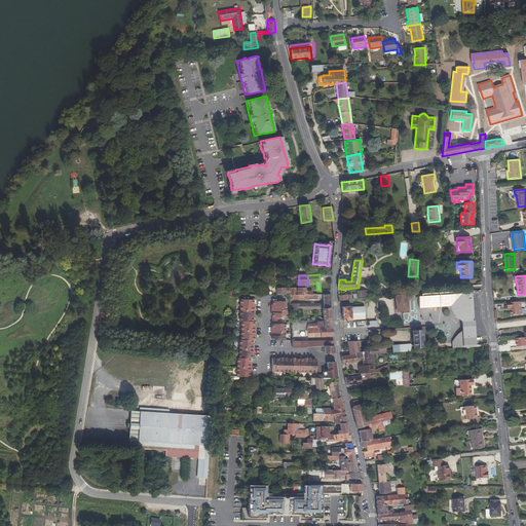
[(358,291),(358,294),(353,294),(353,299),(358,298),(363,298),(363,291),(358,291)]
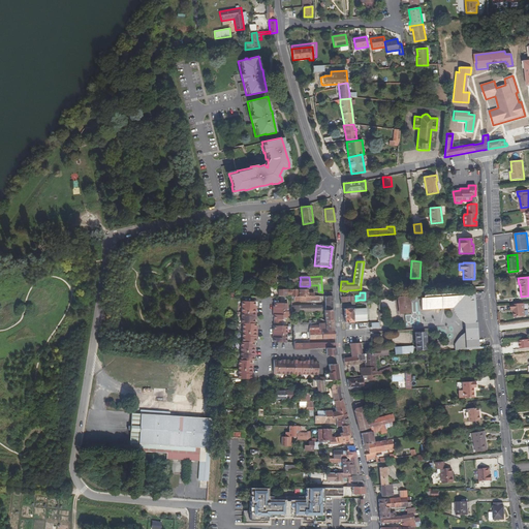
[(424,296),(424,298),(421,298),(422,309),(435,309),(435,307),(453,306),(456,312),(457,315),(461,319),(465,323),(476,322),(474,292),(424,296)]
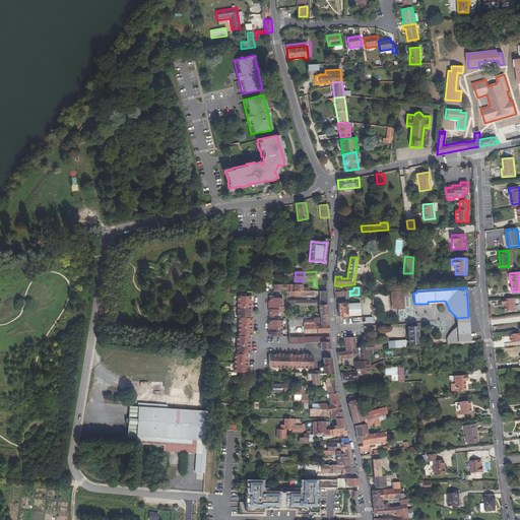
[(327,291),(320,290),(320,300),(320,304),(319,304),(319,300),(294,301),(283,301),(283,302),(283,306),(286,306),(286,307),(293,307),(319,306),(327,305),(327,295),(327,291)]
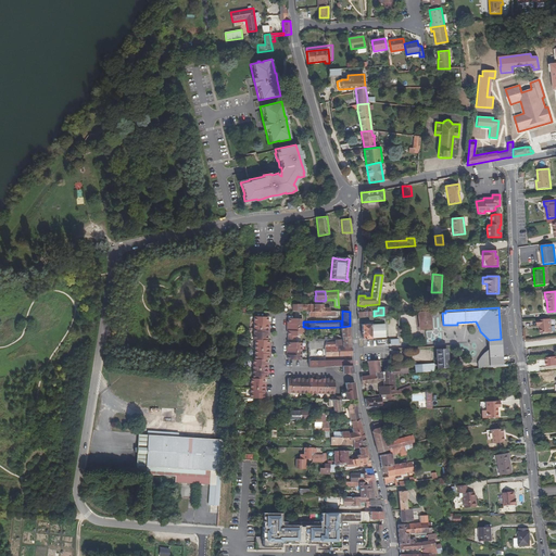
[(418,312),(419,330),(432,329),(430,312),(418,312)]
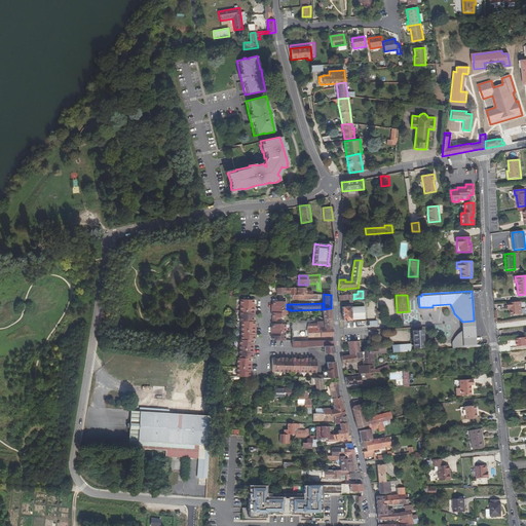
[(253,300),(241,300),(240,322),(242,322),(241,340),(240,340),(240,359),(238,359),(237,377),(250,377),(250,371),(252,371),(252,364),(250,364),(250,359),(252,359),(252,353),(254,353),(254,346),(252,346),(252,340),(254,340),(254,335),(255,335),(255,328),(254,328),(254,322),(253,322),(253,314),(254,314),(254,307),(253,307),(253,300)]
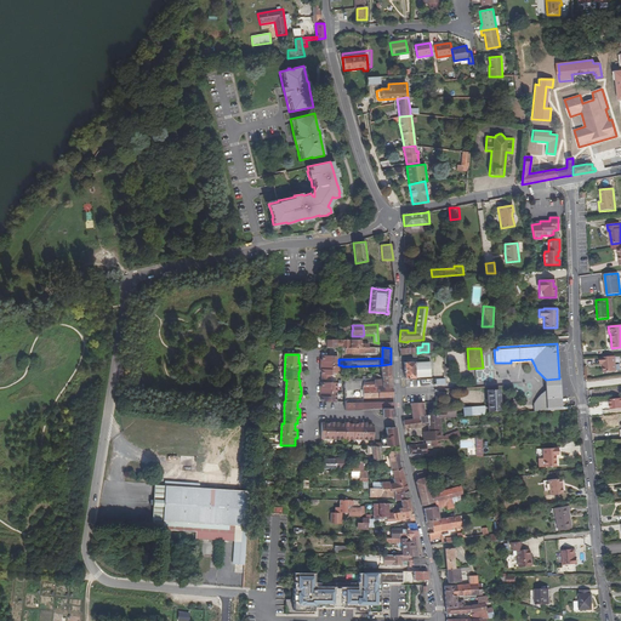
[(339,357),(322,357),(322,362),(320,362),(320,370),(322,370),(322,388),(320,388),(319,397),(320,397),(320,403),(336,403),(336,383),(329,383),(330,375),(331,375),(331,374),(336,374),(336,371),(343,371),(342,366),(342,365),(339,365),(339,360),(339,357)]
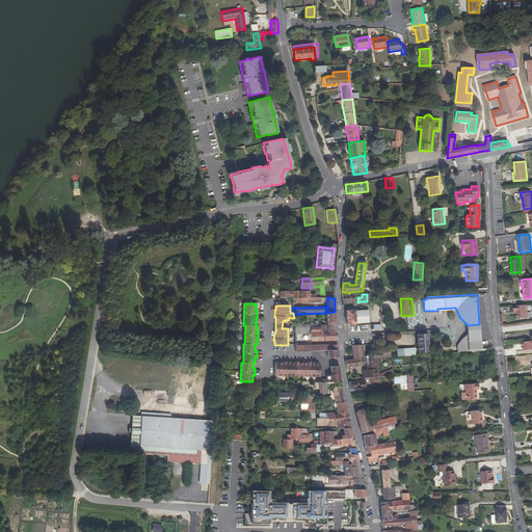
[(527,306),(515,307),(516,312),(517,319),(528,318),(527,306)]
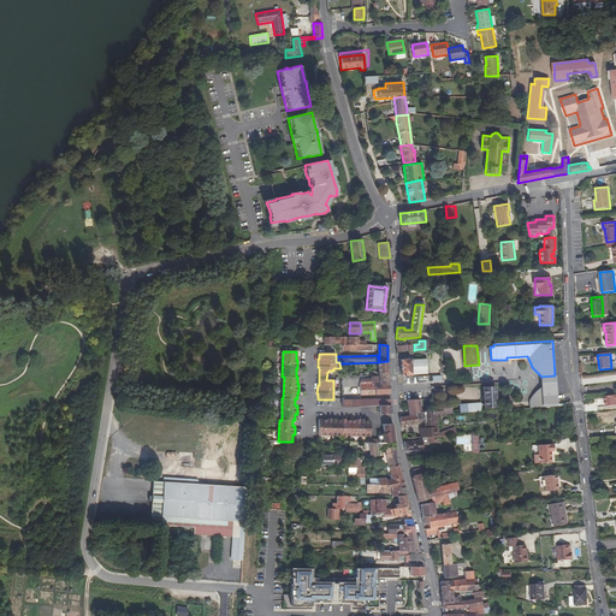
[(401,360),(402,375),(412,374),(427,373),(426,360),(412,360),(412,359),(401,360)]
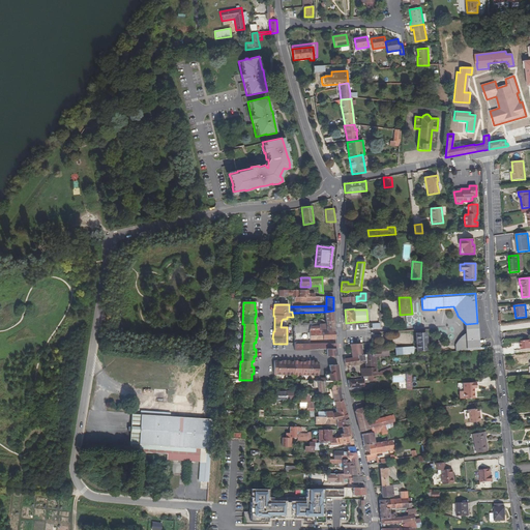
[(334,321),(333,311),(325,312),(326,321),(334,321)]
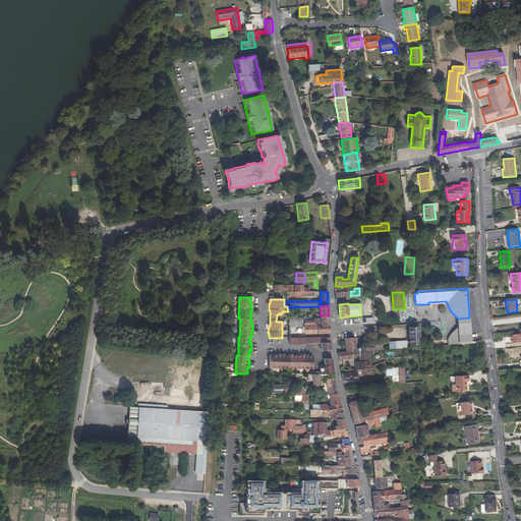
[(329,325),(329,315),(321,315),(321,319),(314,319),(314,321),(308,321),(305,321),(304,326),(329,325)]
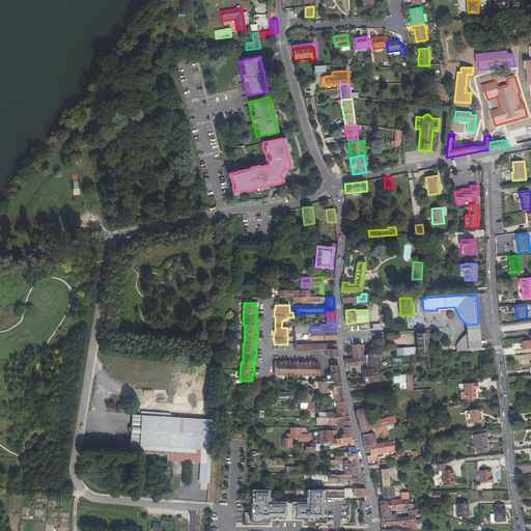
[(478,324),(467,325),(467,328),(467,329),(479,339),(478,327),(478,324)]
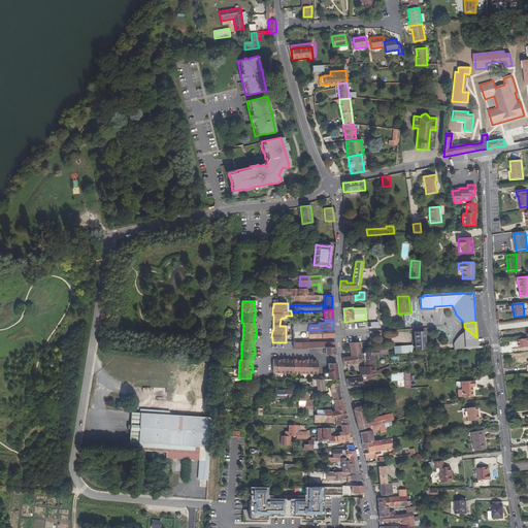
[(309,325),(311,323),(293,324),(293,326),(293,332),(308,331),(308,330),(309,325)]
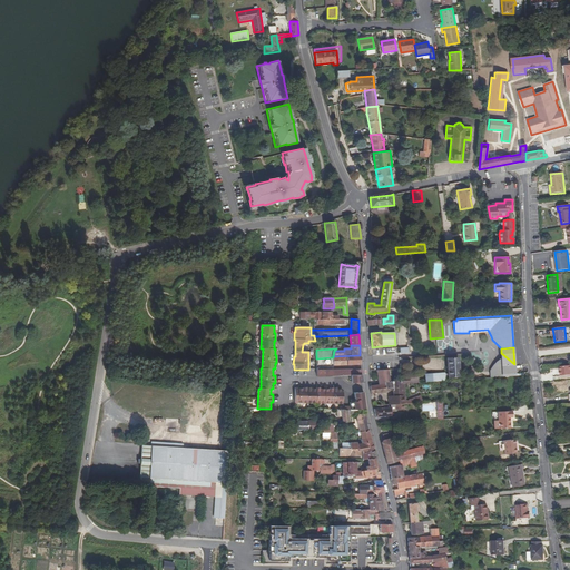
[(514,376),(514,364),(501,353),(502,359),(497,363),(493,366),(490,371),(491,377),(514,376)]
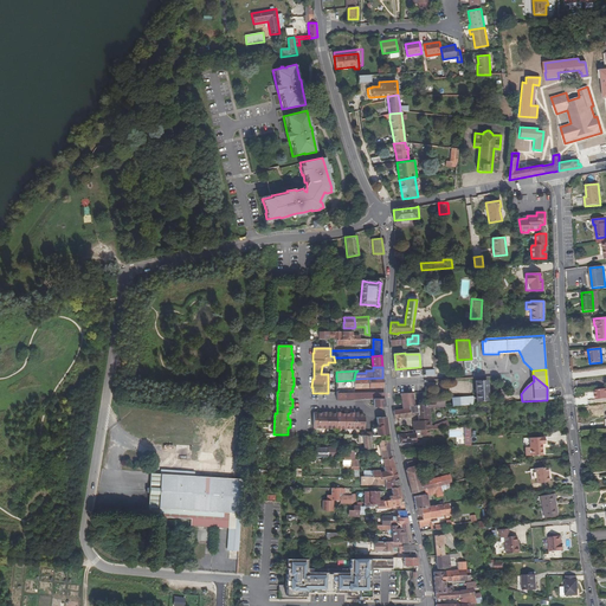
[(384,388),(382,378),(354,379),(354,380),(354,388),(384,388)]
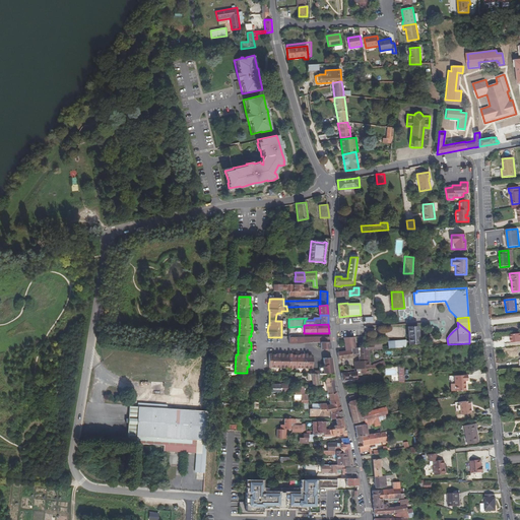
[(418,343),(417,326),(408,327),(409,344),(418,343)]
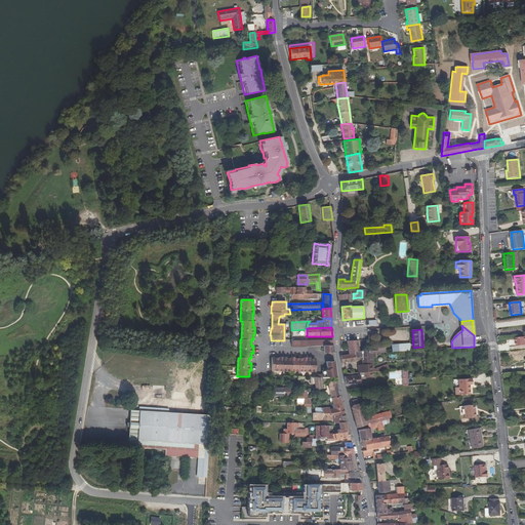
[(524,335),(516,336),(516,346),(524,345),(524,335)]
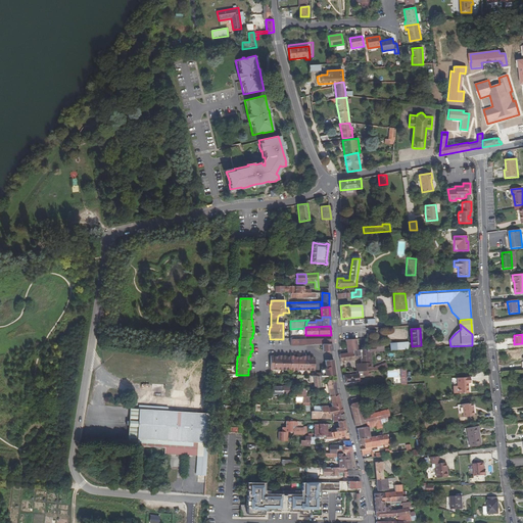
[(290,340),(290,345),(304,345),(322,344),(323,344),(332,344),(331,339),(326,339),(312,339),(296,339),(296,337),(290,338),(290,340)]
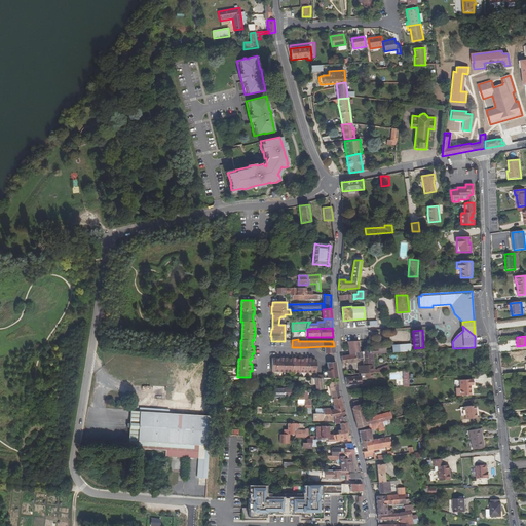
[(346,341),(348,355),(354,354),(354,352),(359,352),(357,341),(346,341)]
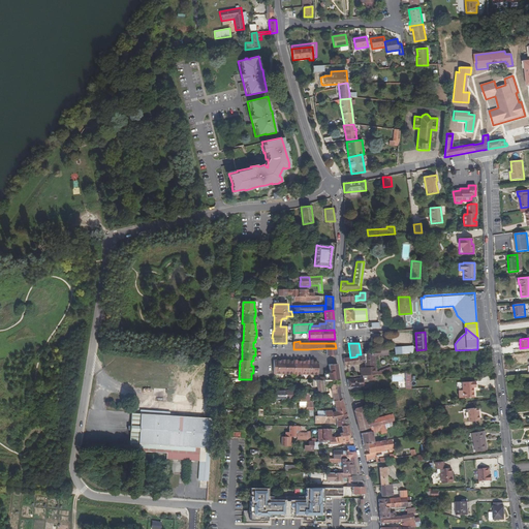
[(380,350),(373,351),(373,352),(372,352),(361,354),(356,354),(356,356),(350,358),(343,358),(344,366),(359,364),(359,363),(359,361),(363,360),(363,363),(365,362),(366,368),(361,368),(362,376),(375,375),(378,375),(377,371),(376,371),(375,371),(373,356),(375,356),(380,355),(380,350)]
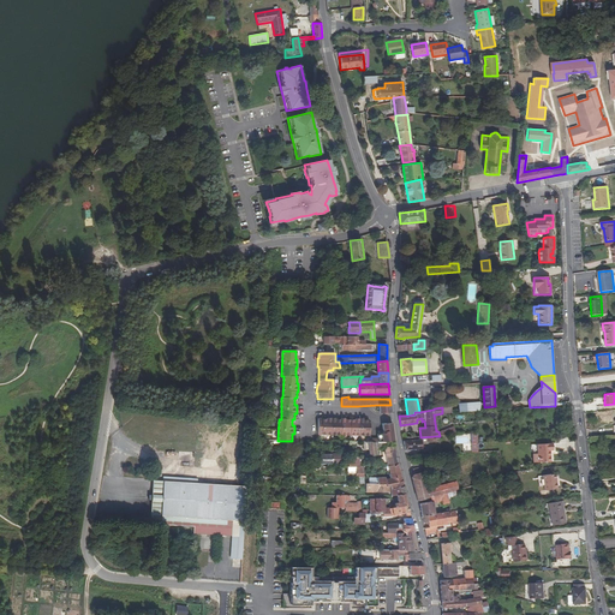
[(318,419),(317,435),(370,435),(370,423),(368,421),(364,421),(364,418),(359,418),(359,419),(356,419),(356,421),(346,421),(346,419),(341,419),(341,421),(335,421),(335,419),(327,418),(327,419),(322,419),(318,419)]
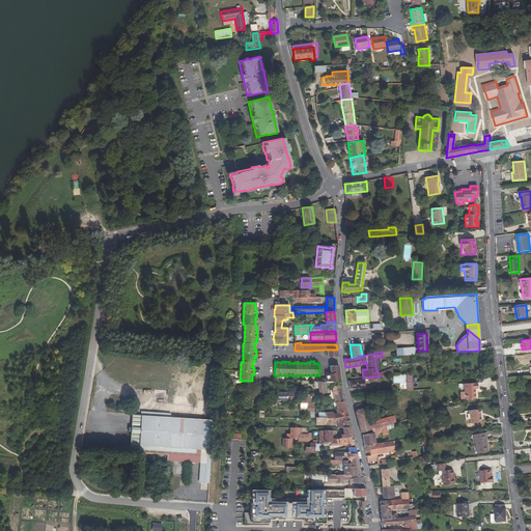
[(326,374),(326,382),(327,382),(330,382),(334,382),(340,382),(339,374),(339,368),(338,366),(330,366),(330,374),(326,374)]
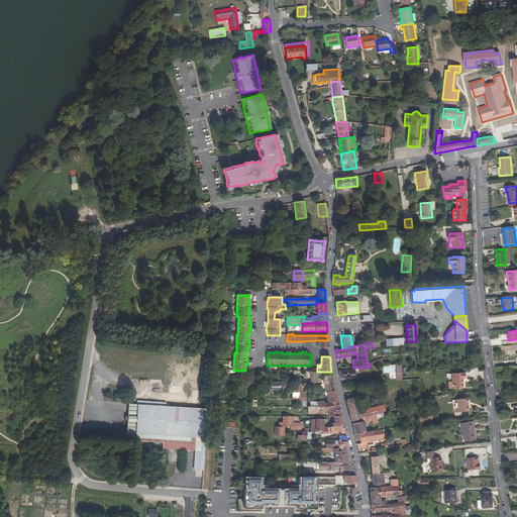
[(338,369),(340,379),(355,378),(354,374),(359,373),(367,372),(367,367),(353,368),(352,368),(338,369)]
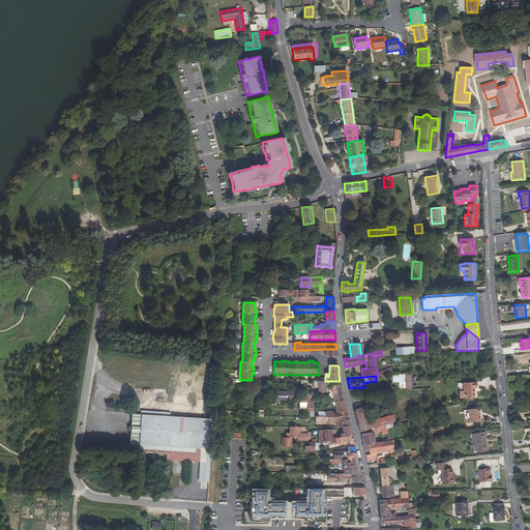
[(317,381),(314,381),(314,387),(318,387),(319,392),(324,392),(324,391),(326,391),(325,386),(325,381),(317,381)]
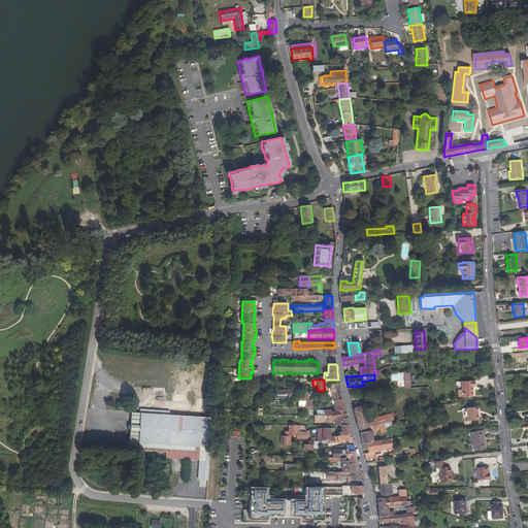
[(474,387),(474,381),(461,382),(462,397),(473,396),(472,387),(474,387)]
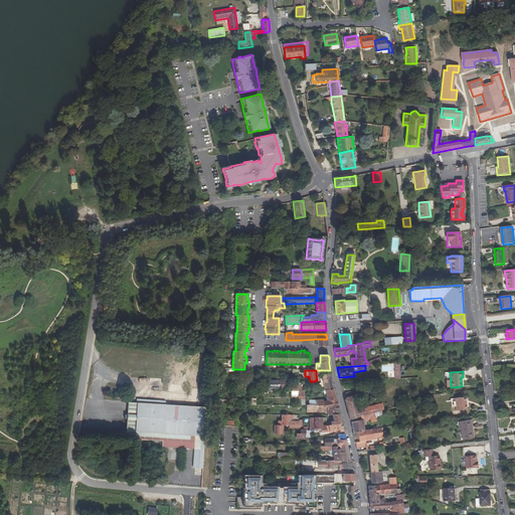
[(325,390),(333,388),(331,374),(322,373),(325,389),(325,390)]
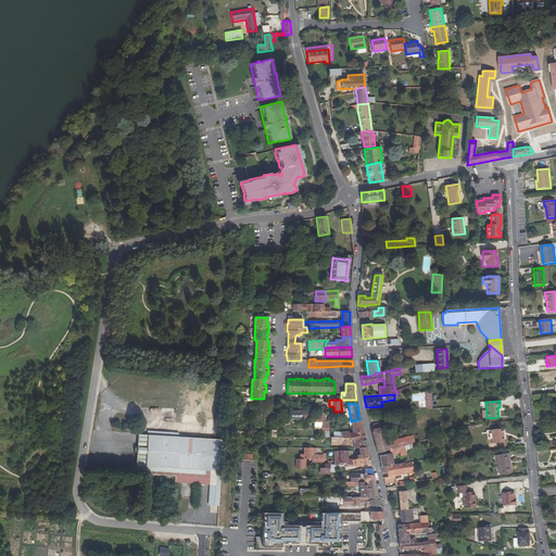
[(314,419),(314,411),(301,411),(301,417),(310,417),(310,419),(314,419)]
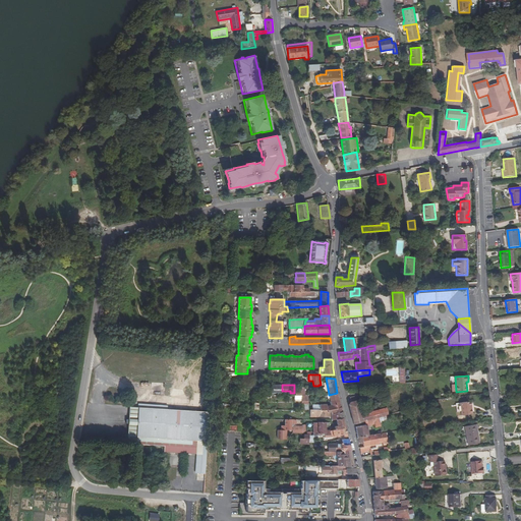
[(339,398),(337,393),(329,395),(330,400),(331,402),(332,405),(340,404),(339,398)]
